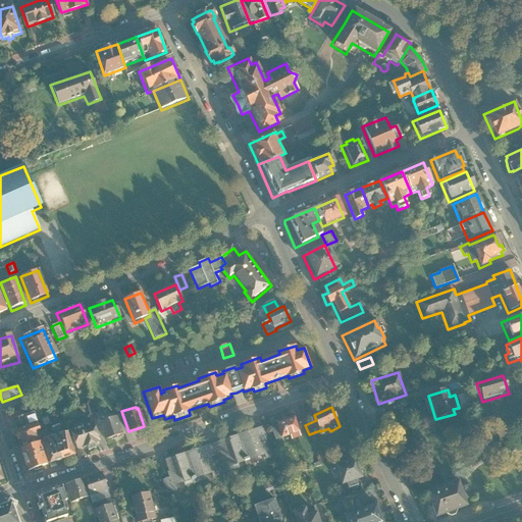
[(35,411),(17,417),(20,425),(23,424),(23,425),(37,421),(39,420),(35,411)]
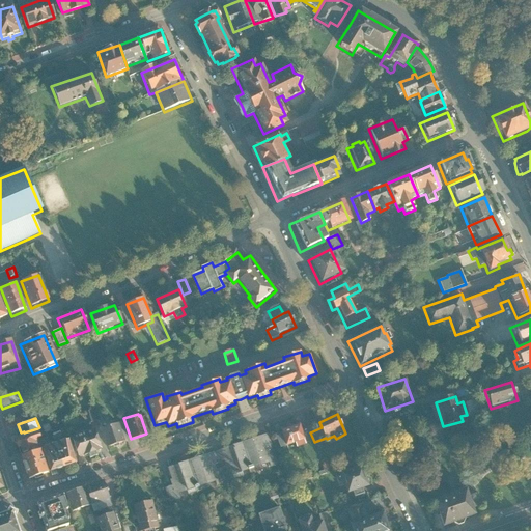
[(117,423),(102,429),(108,447),(123,441),(117,423)]
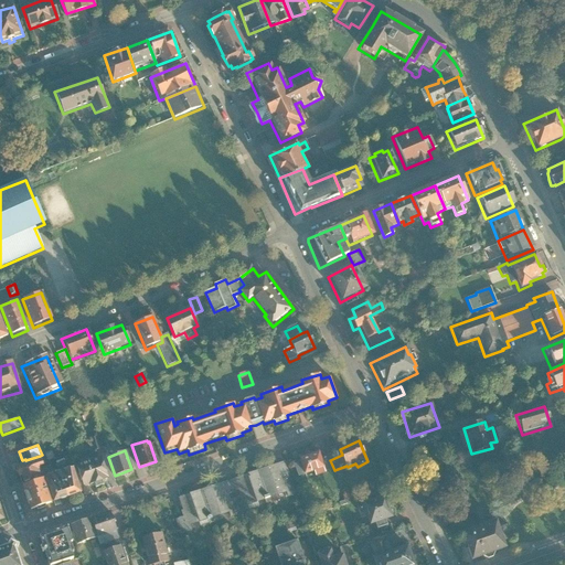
[(324,470),(319,452),(294,461),(299,479),(324,470)]
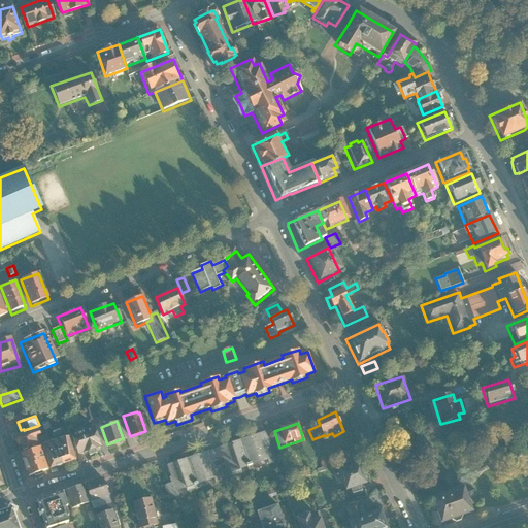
[(22,433),(14,436),(21,452),(40,444),(36,435),(41,433),(39,425),(37,426),(24,430),(25,433),(22,433)]
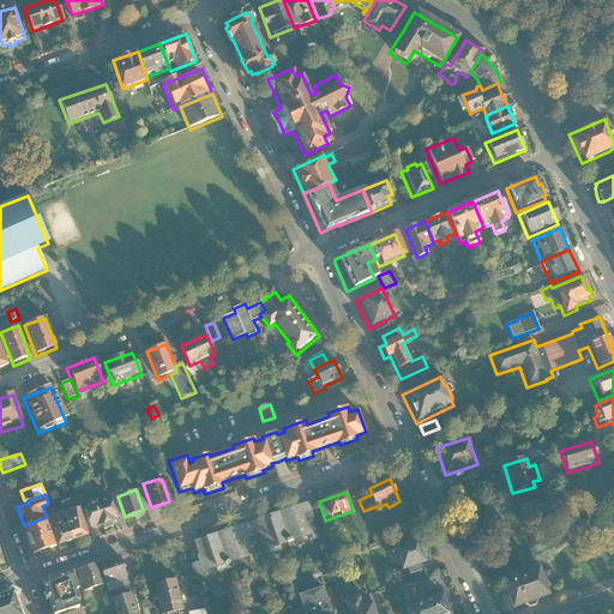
[(108,497),(84,505),(91,527),(96,525),(97,527),(102,524),(103,529),(112,527),(110,522),(116,519),(108,497)]
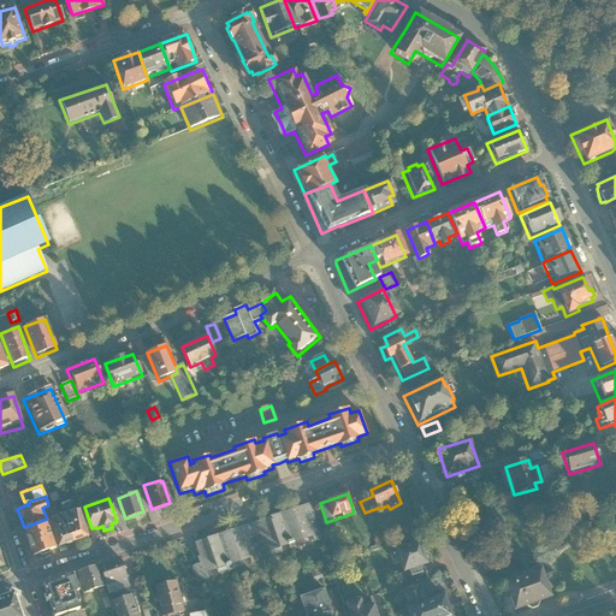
[(73,501),(63,504),(65,514),(75,542),(89,537),(80,509),(72,511),(71,505),(75,503),(73,501)]
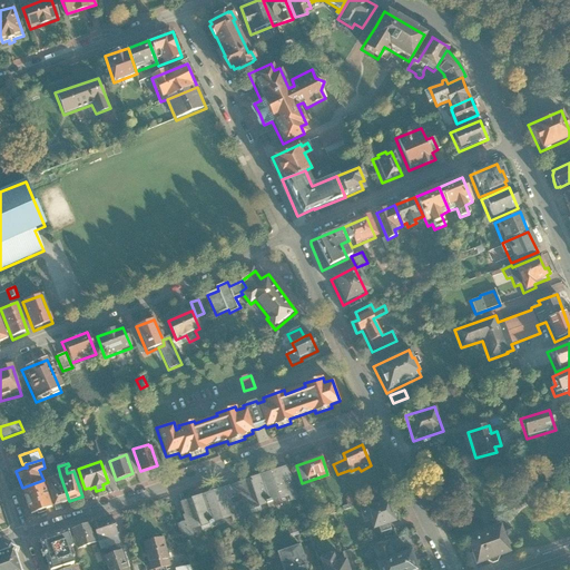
[(269,474),(261,477),(271,507),(272,507),(271,503),(272,502),(272,501),(288,495),(291,500),(298,498),(293,483),(287,485),(285,479),(291,477),(287,467),(268,472),(269,474)]
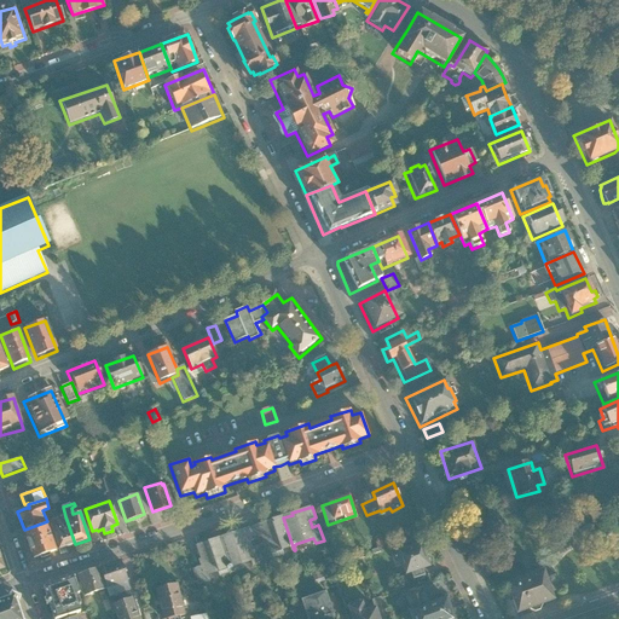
[(65,516),(51,522),(59,549),(75,544),(65,516)]
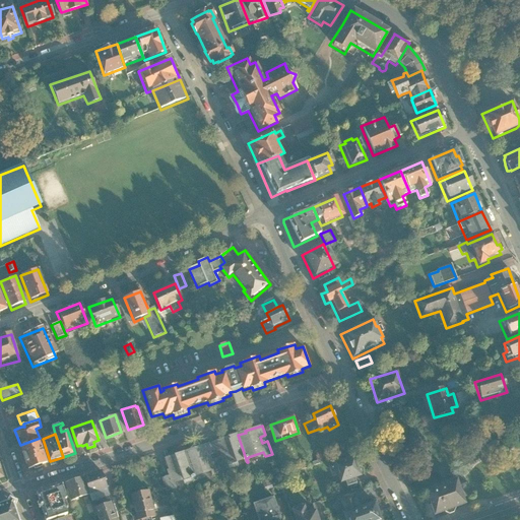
[(229,437),(210,443),(220,471),(229,468),(228,464),(243,459),(244,460),(245,460),(246,463),(247,462),(238,435),(229,438),(229,437)]
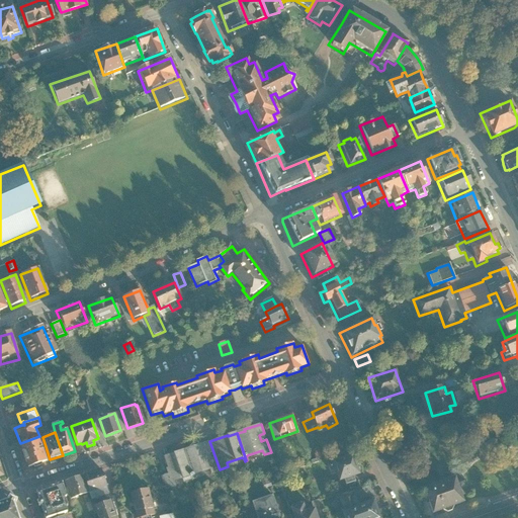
[(39,438),(21,444),(22,449),(26,461),(28,466),(33,465),(34,466),(42,464),(41,462),(47,460),(39,438)]
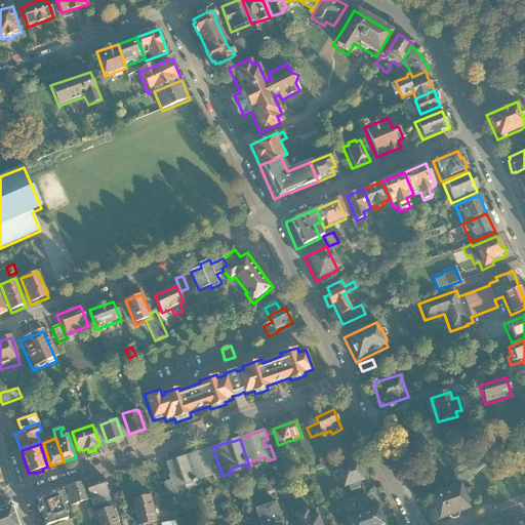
[(195,455),(186,458),(196,485),(195,482),(196,481),(196,480),(212,475),(214,479),(223,476),(212,447),(194,453),(195,455)]
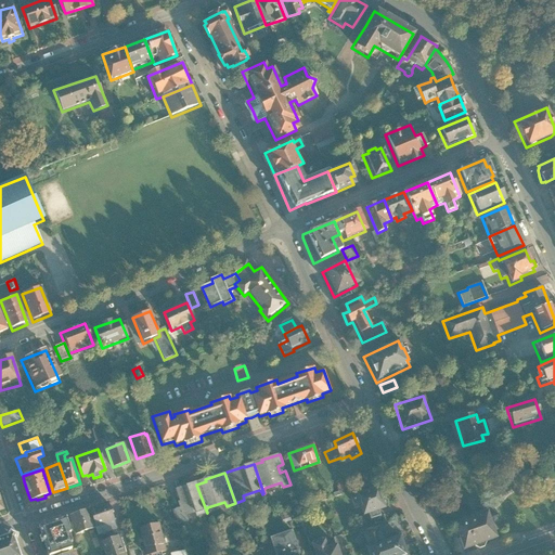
[(188,485),(176,489),(182,507),(185,515),(186,515),(203,510),(203,511),(204,511),(206,513),(207,513),(196,485),(189,487),(188,485)]
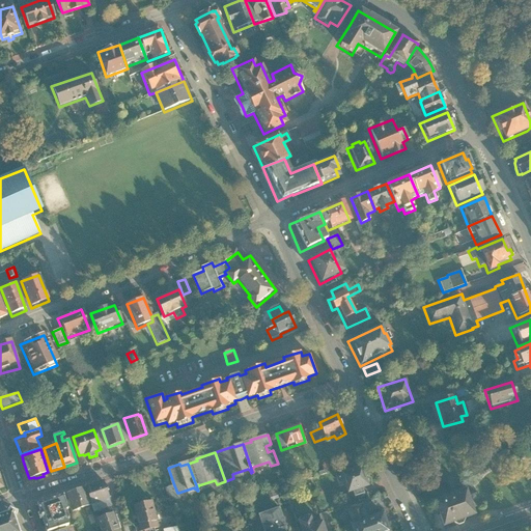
[(361,467),(341,473),(348,492),(353,491),(355,497),(364,494),(362,487),(367,485),(367,484),(368,484),(368,483),(368,482),(368,481),(368,480),(367,479),(366,478),(365,478),(365,477),(361,467)]
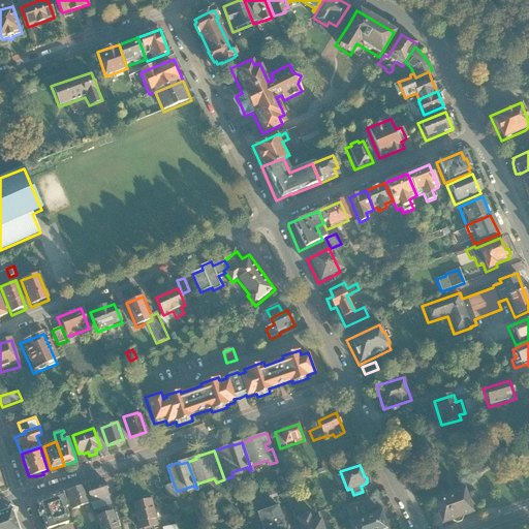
[(109,498),(103,481),(86,487),(91,503),(109,498)]
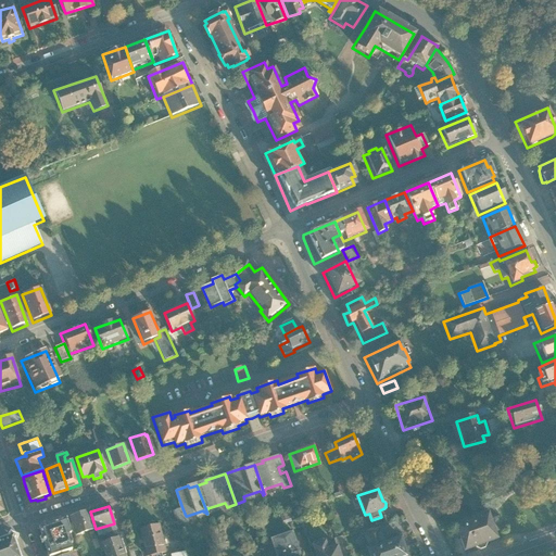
[(93,532),(87,513),(68,519),(75,539),(93,532)]
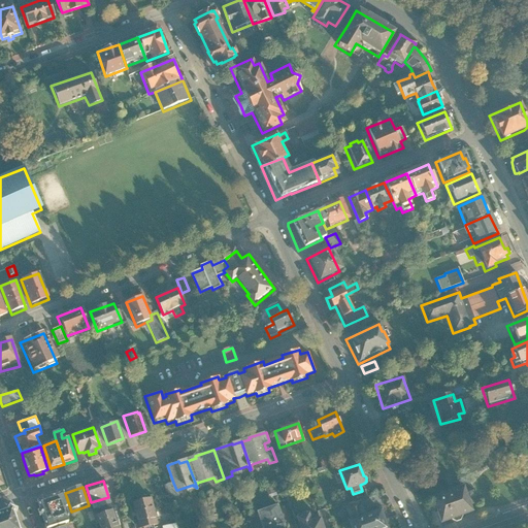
[(464,494),(462,489),(429,500),(438,527),(471,516),(468,506),(476,503),(472,491),(464,494)]
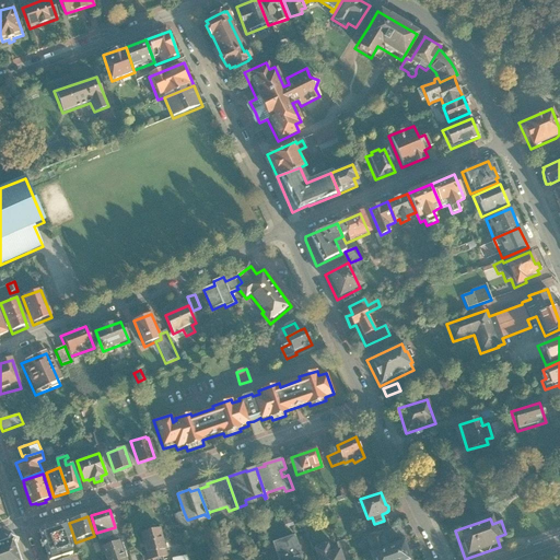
[(67,522),(39,532),(49,559),(53,559),(72,553),(68,538),(72,536),(67,522)]
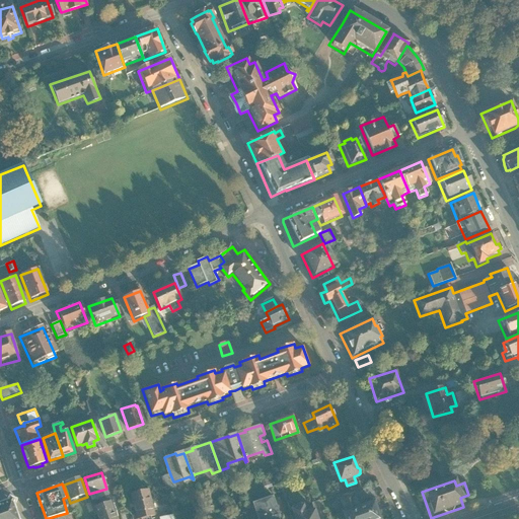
[(149,518),(155,517),(149,492),(131,495),(137,518),(149,518)]
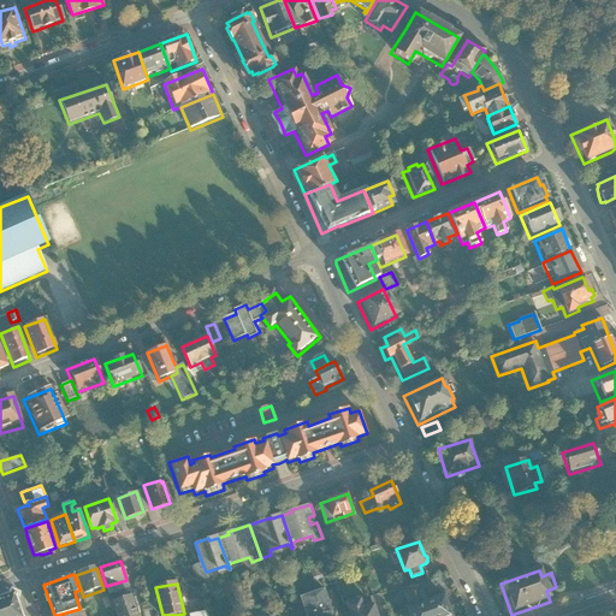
[(420,585),(403,591),(409,608),(408,608),(410,615),(451,615),(444,596),(426,602),(420,585)]
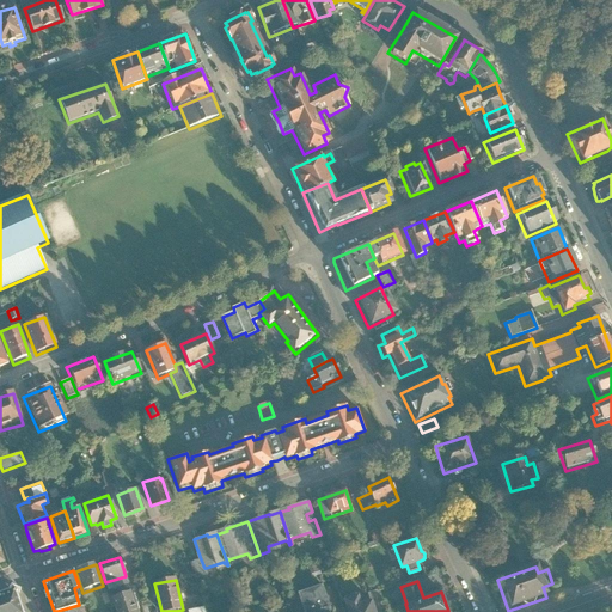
[(330,611),(322,585),(298,593),(304,611),(330,611)]
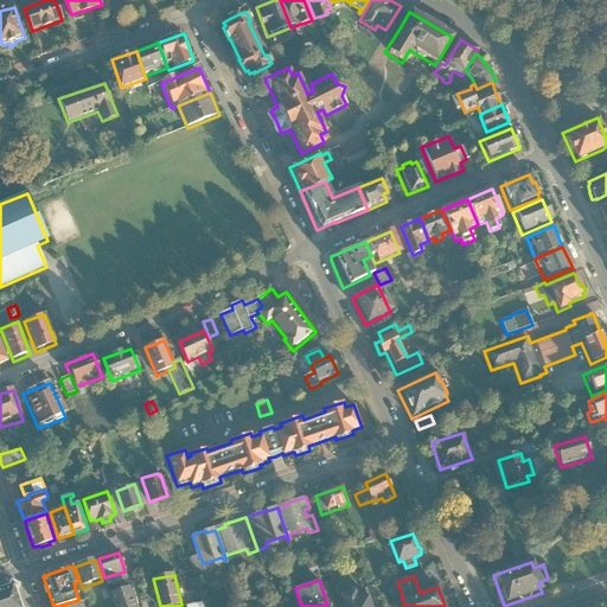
[(375,585),(364,588),(368,596),(370,604),(379,600),(375,585)]
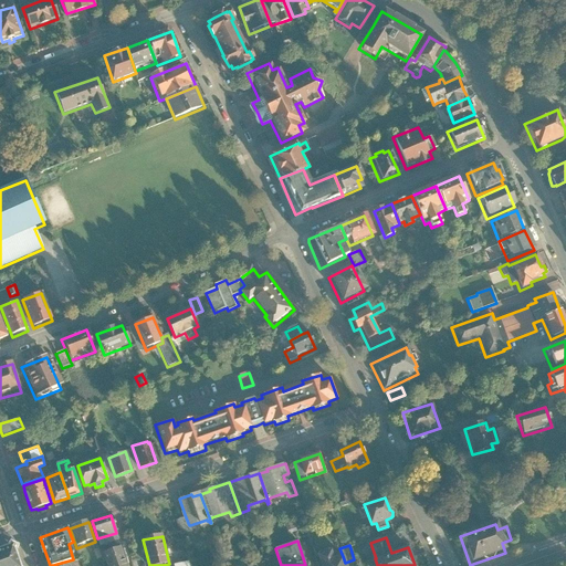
[(10,547),(0,551),(0,565),(19,565),(13,549),(10,547)]
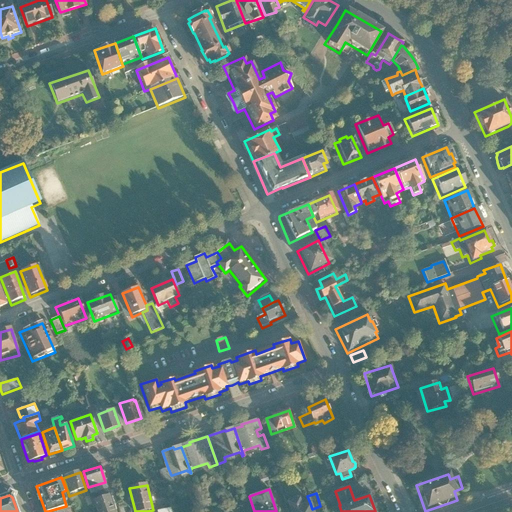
[(115,511),(109,495),(92,501),(95,511),(115,511)]
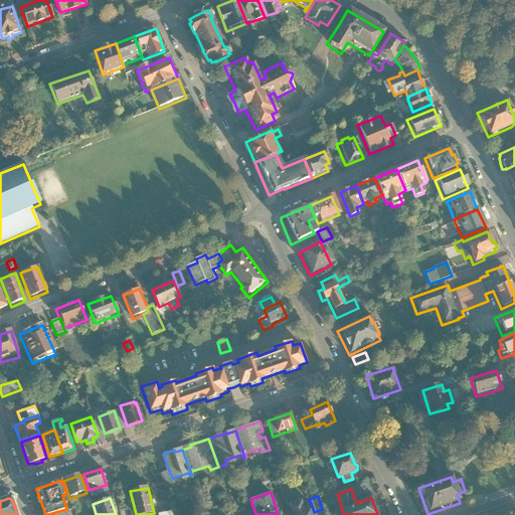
[(301,502),(291,506),(294,514),(315,514),(314,512),(312,506),(303,509),(301,502)]
